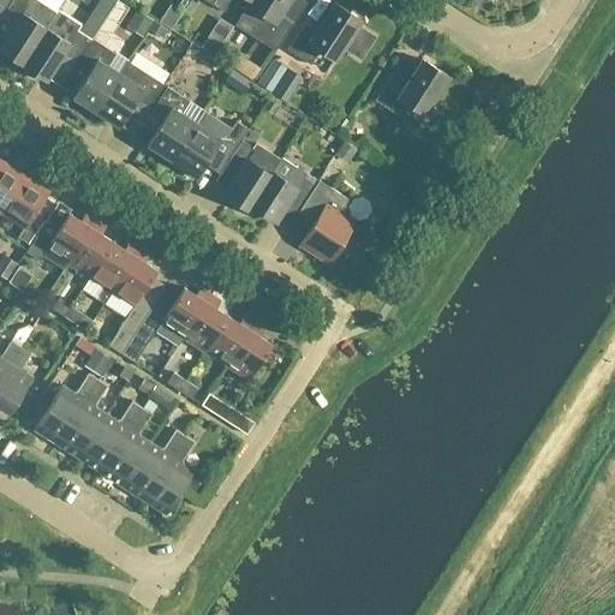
[(15,27),(0,48),(0,52),(3,54),(1,60),(12,67),(18,64),(22,66),(55,15),(35,0),(11,0),(1,17),(15,27)]
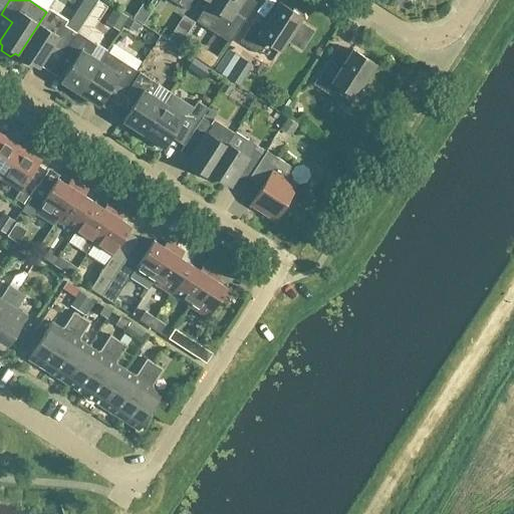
[(0,0),(0,13),(1,14),(9,0),(0,0)]
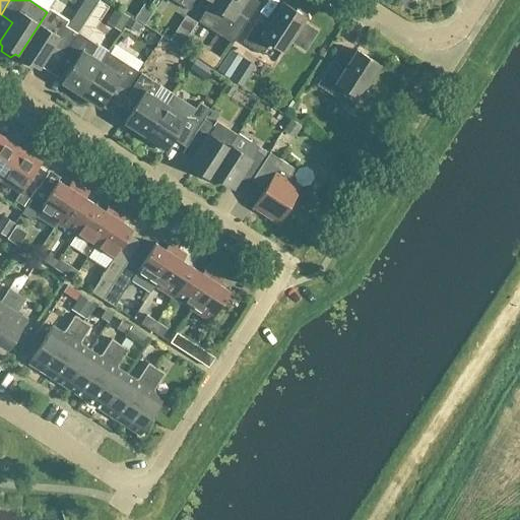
[(209,5),(212,0),(170,0),(188,12),(195,0),(207,0),(210,2),(208,5),(209,5)]
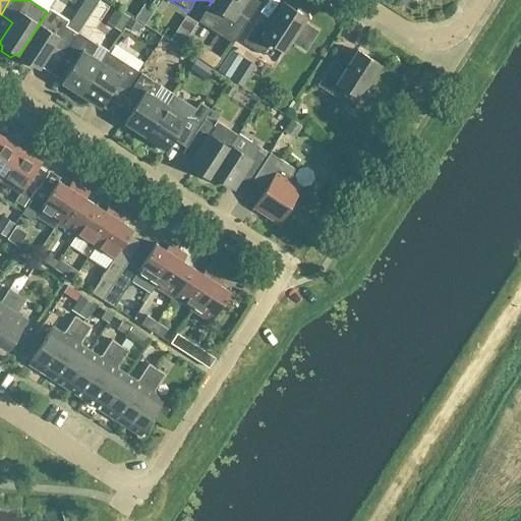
[(243,0),(213,0),(210,5),(198,22),(232,45),(248,21),(236,13),(243,0)]
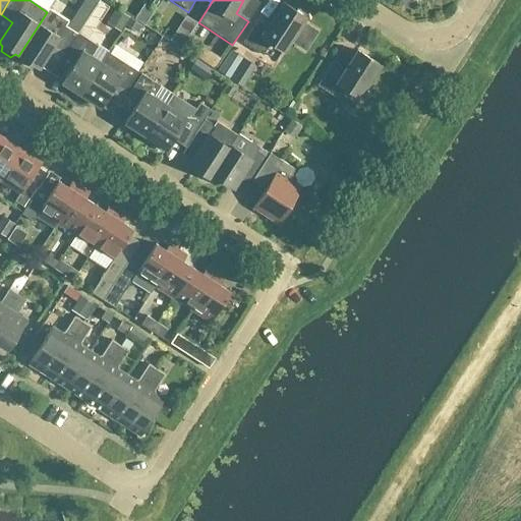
[(315,33),(301,23),(304,17),(283,4),(268,27),(257,20),(242,44),(263,56),(271,44),(283,52),(290,41),(304,50),(315,33)]
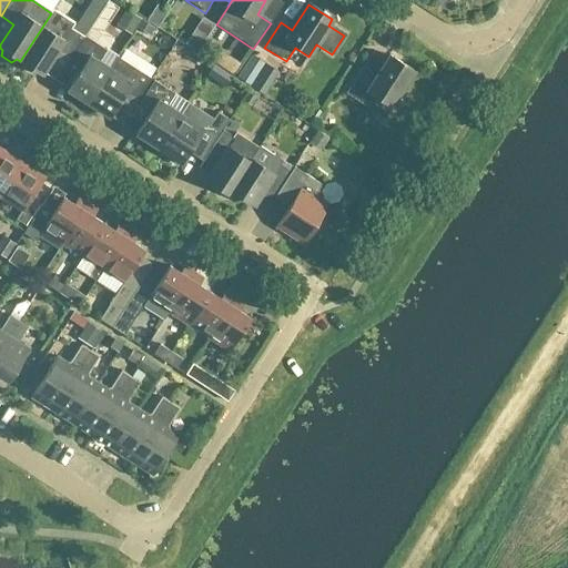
[(84,38),(72,30),(74,27),(52,12),(51,13),(20,61),(24,63),(23,69),(34,75),(39,73),(42,75),(57,52),(70,60),(84,38)]
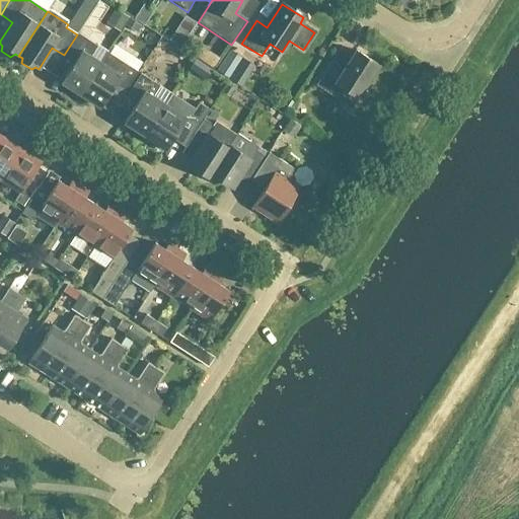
[(100,64),(90,57),(97,47),(77,34),(64,55),(75,62),(61,83),(80,95),(100,64)]
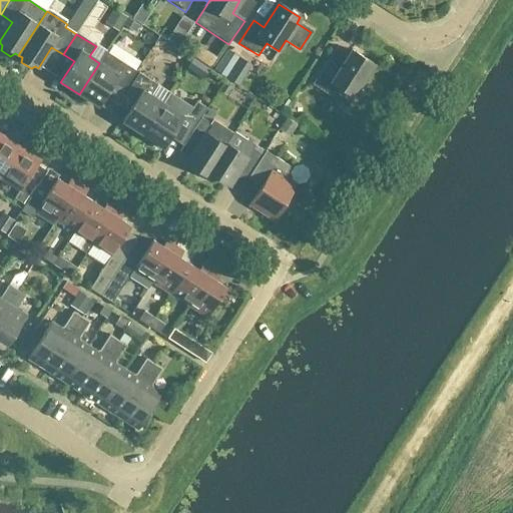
[(374,65),(351,50),(339,70),(327,62),(312,85),(332,97),(339,87),(353,96),(374,65)]
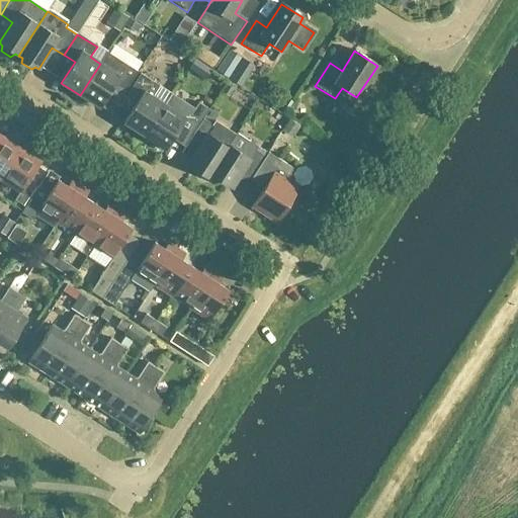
[(219,70),(229,77),(240,59),(230,53),(219,70)]
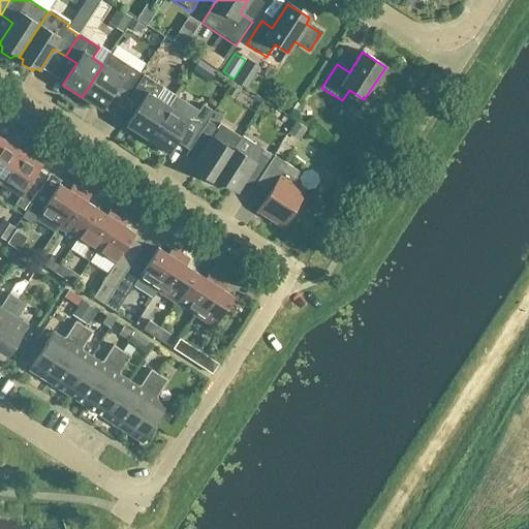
[(127,95),(141,74),(110,55),(102,65),(82,97),(101,110),(116,88),(127,95)]
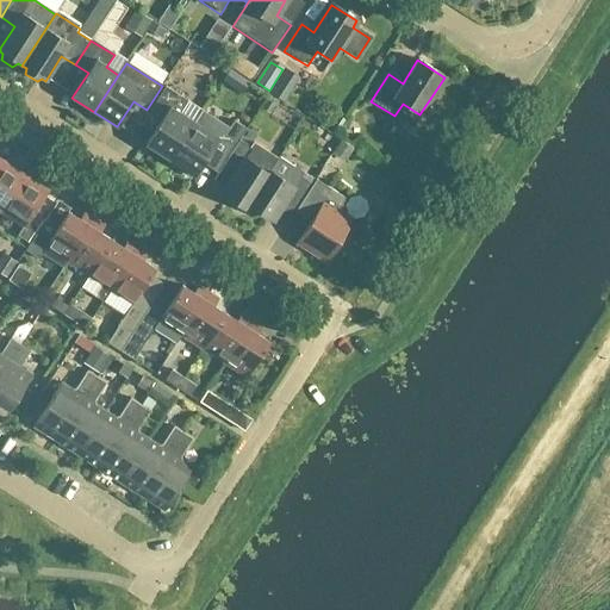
[(161,120),(145,145),(169,161),(193,123),(180,114),(187,103),(165,88),(149,112),(161,120)]
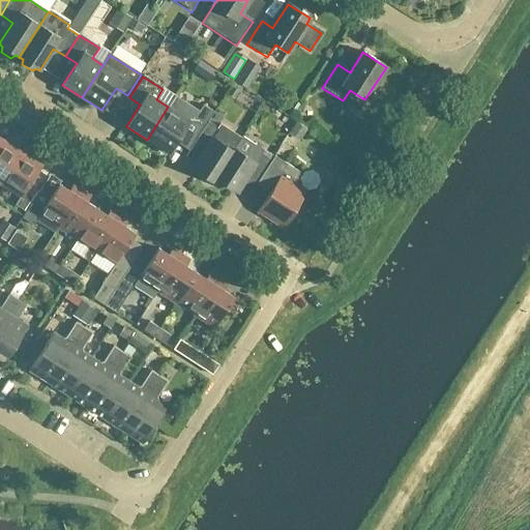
[(149,141),(147,144),(165,155),(167,152),(169,153),(177,140),(180,143),(188,139),(189,137),(196,141),(207,122),(213,113),(203,106),(199,113),(175,97),(168,107),(147,140),(149,141)]
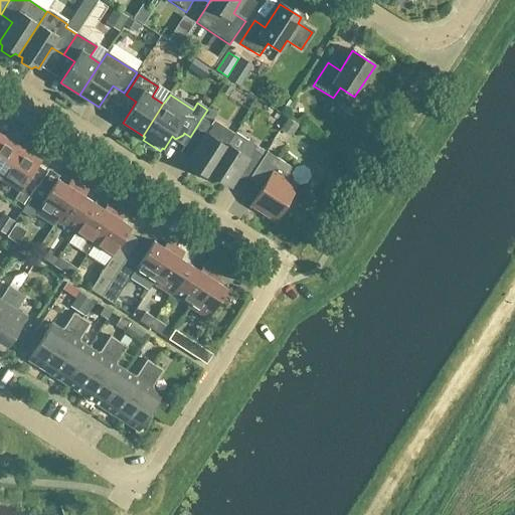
[(214,123),(212,126),(201,119),(190,137),(200,143),(186,164),(207,177),(226,147),(233,135),(214,123)]
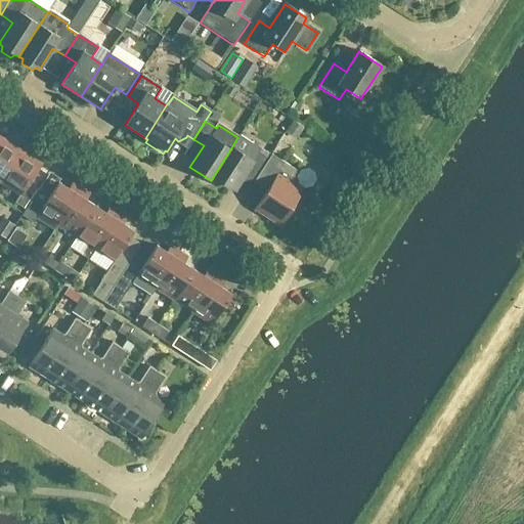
[(238,135),(237,137),(230,149),(211,180),(213,177),(233,190),(246,171),(256,177),(268,159),(258,153),(261,149),(238,135)]
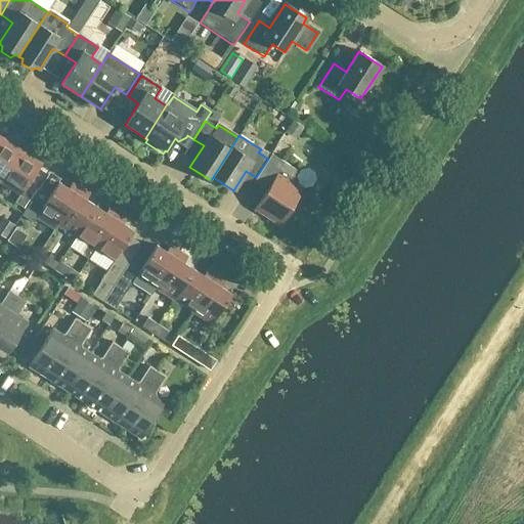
[(22,149),(1,136),(0,138),(0,182),(1,181),(22,149)]
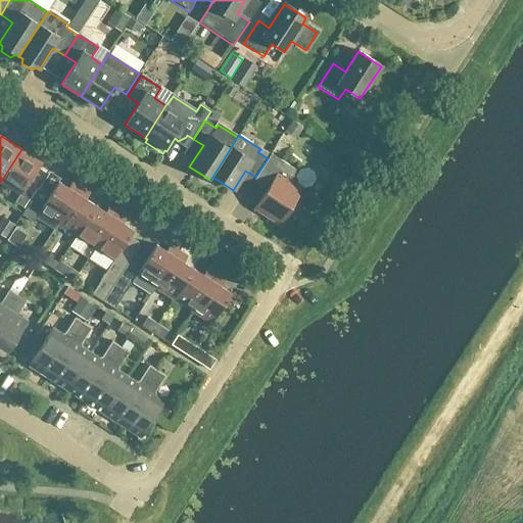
[(41,161),(21,149),(1,181),(20,193),(14,202),(25,208),(37,189),(28,183),(41,161)]
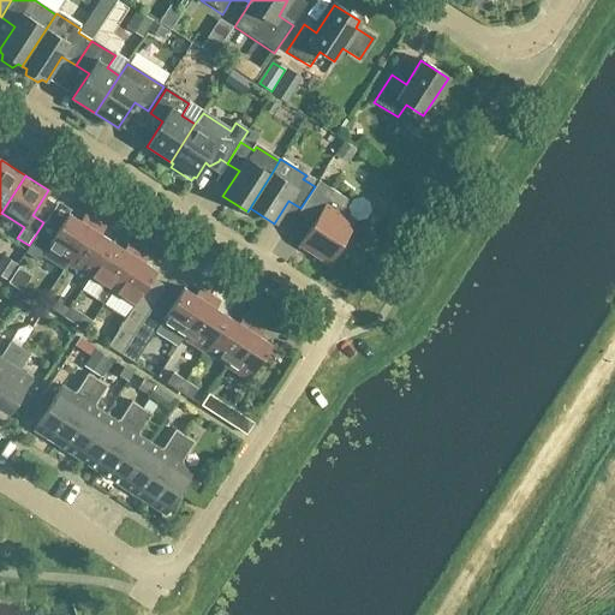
[(297,214),(312,225),(297,249),(298,250),(300,246),(327,262),(324,267),(326,268),(353,224),(357,220),(356,219),(352,222),(347,219),(345,207),(348,201),(318,181),(315,186),(300,208),(297,214)]
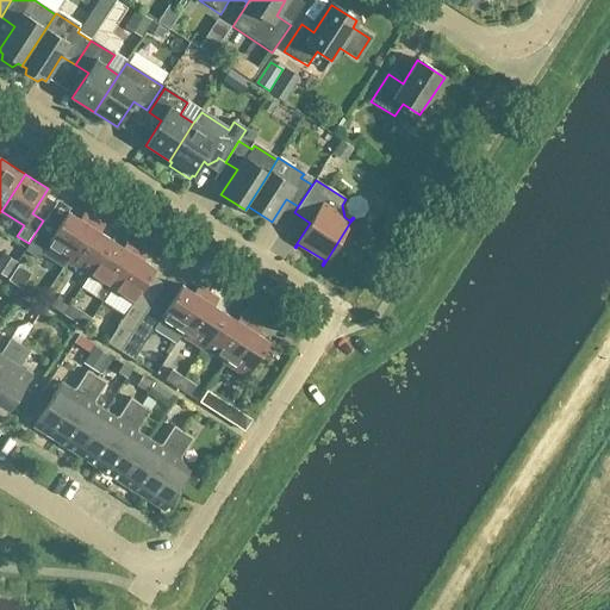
[(63,267),(67,262),(94,219),(85,212),(80,219),(67,212),(61,222),(49,213),(25,250),(38,260),(42,254),(63,267)]
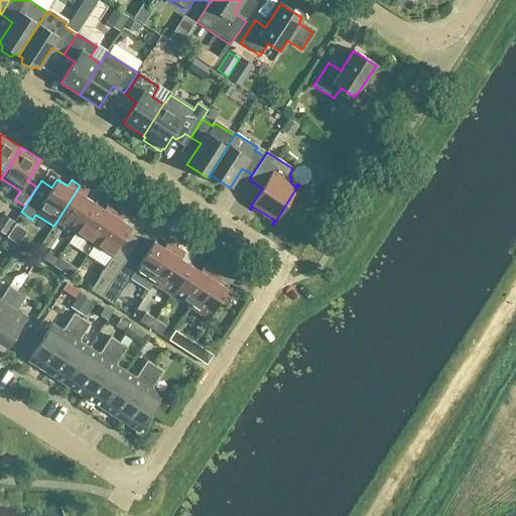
[(88,190),(80,185),(56,222),(75,234),(94,203),(84,197),(88,190)]
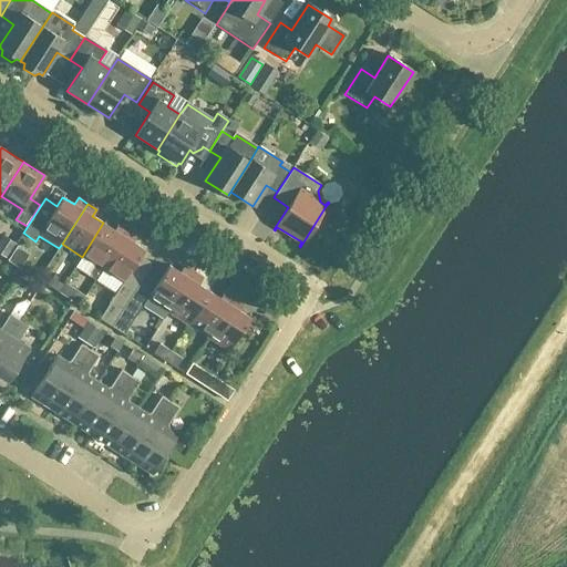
[(114,230),(103,223),(82,257),(94,265),(89,272),(90,278),(94,281),(102,269),(104,267),(127,229),(119,224),(114,230)]
